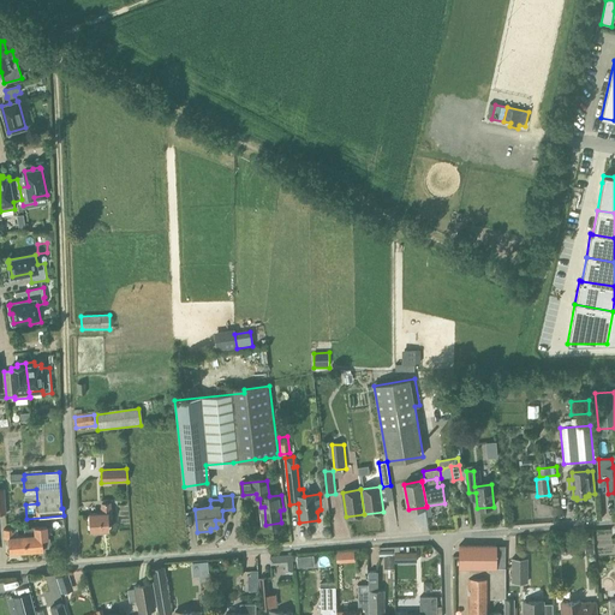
[(114,496),(114,523),(126,523),(125,496),(114,496)]
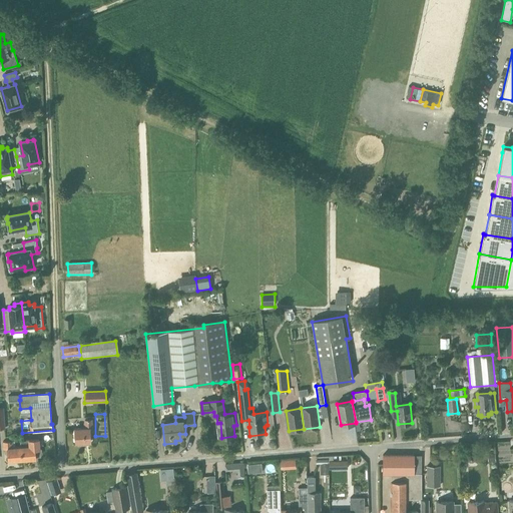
[(85,428),(74,429),(75,444),(78,444),(78,445),(83,445),(83,443),(90,443),(89,435),(92,434),(91,420),(84,421),(85,428)]
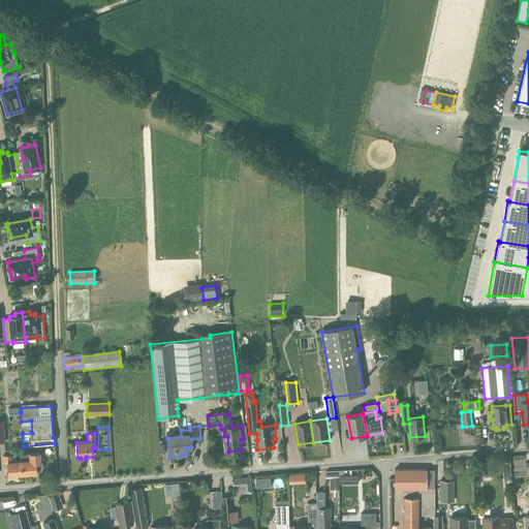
[(22,455),(22,461),(23,473),(37,472),(36,460),(40,459),(39,453),(30,454),(22,455)]
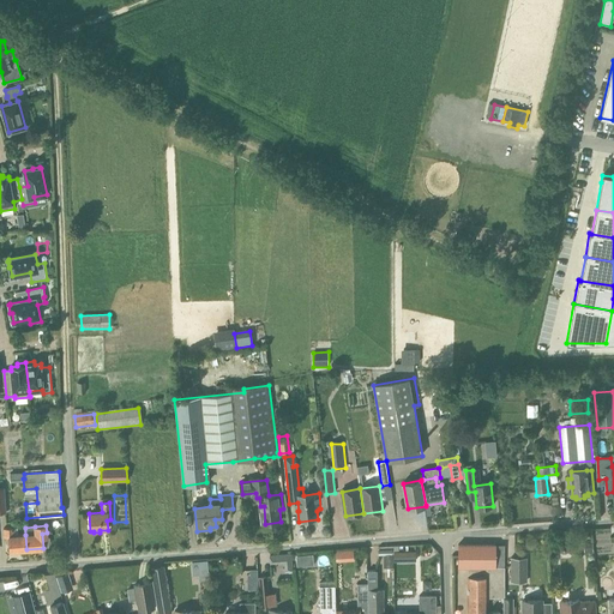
[(609,527),(591,527),(591,540),(609,540),(609,527)]
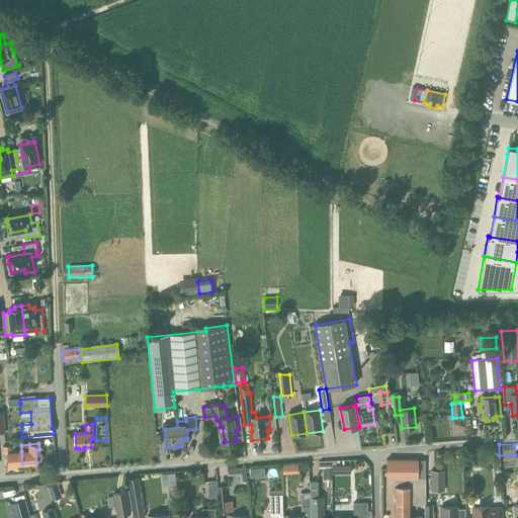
[(12,445),(3,446),(4,452),(8,452),(9,464),(22,463),(21,451),(15,451),(15,445),(13,446),(12,445)]
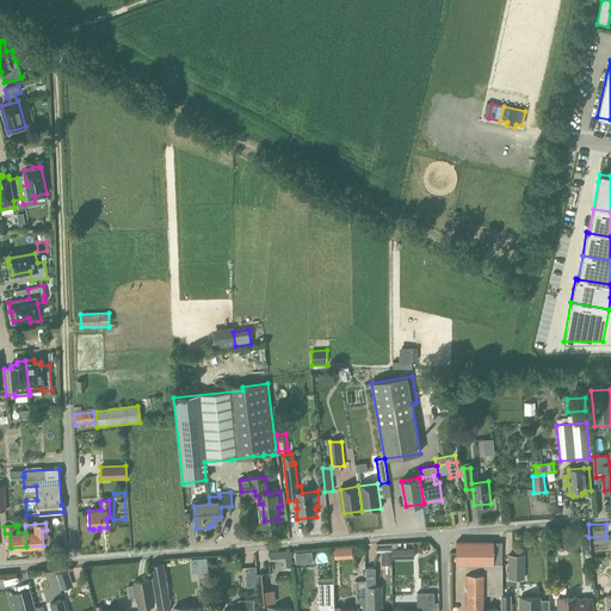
[(493,542),(456,542),(456,565),(466,565),(466,574),(466,610),(468,610),(485,610),(485,596),(501,596),(503,596),(503,565),(501,565),(501,543),(493,543),(493,542)]
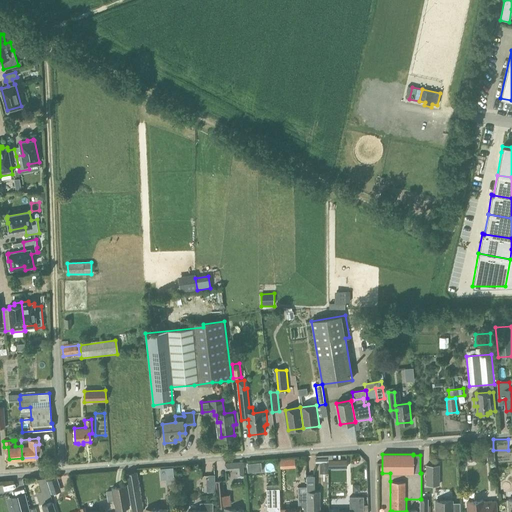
[(246,461),(247,474),(255,473),(253,460),(246,461)]
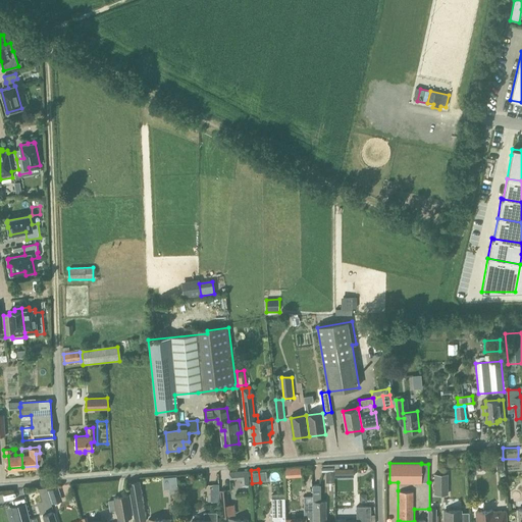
[(324,470),(324,481),(333,480),(332,469),(324,470)]
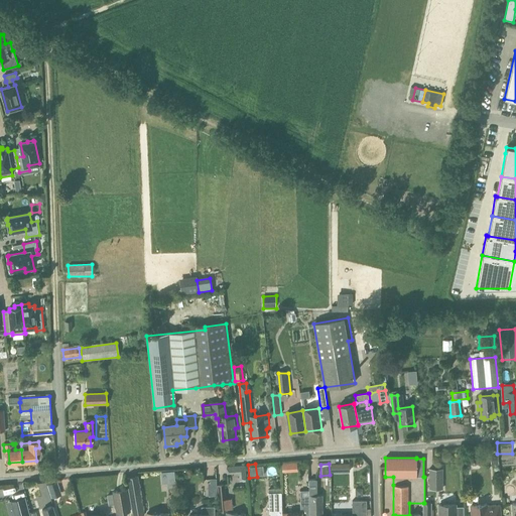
[(227,467),(228,474),(239,473),(240,480),(246,480),(245,466),(227,467)]
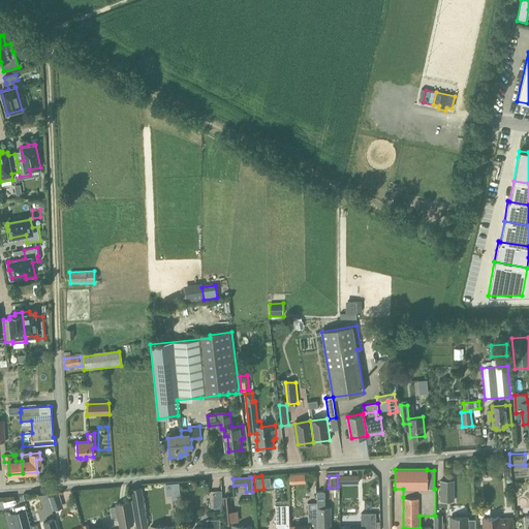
[(453,502),(453,481),(440,481),(440,502),(453,502)]
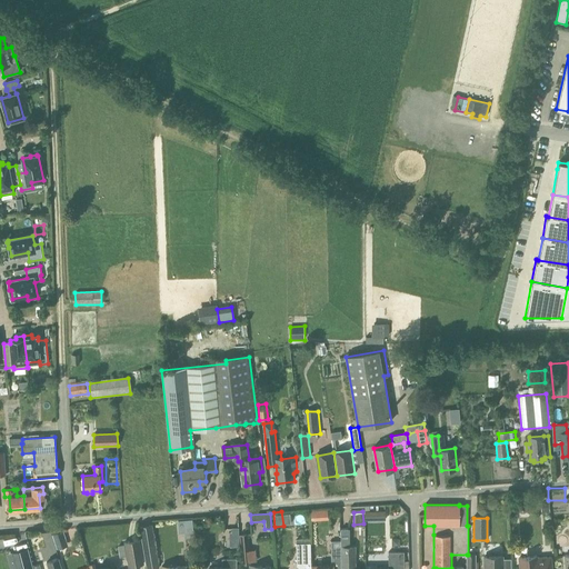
[(140,526),(147,568),(159,566),(152,523),(140,526)]
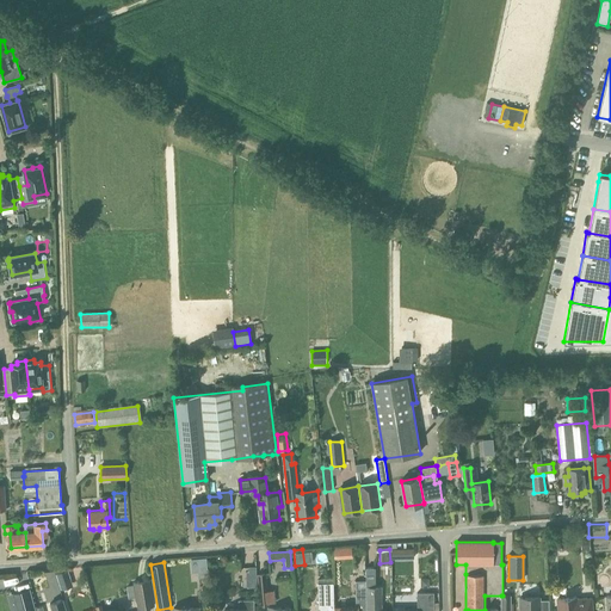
[(29,579),(45,578),(44,566),(28,567),(29,579)]
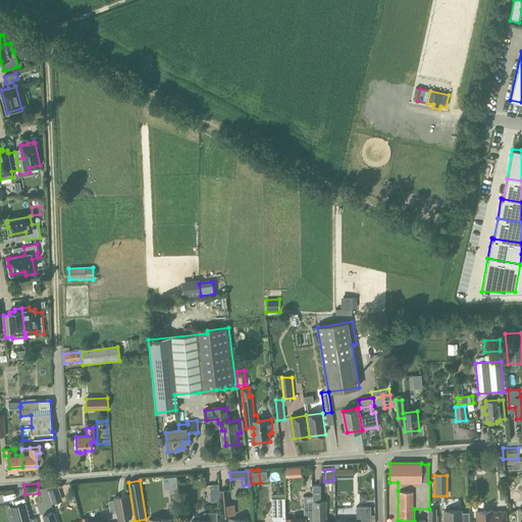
[(312,485),(312,497),(312,521),(325,521),(326,516),(322,516),(321,508),(325,508),(325,496),(321,497),(322,485),(312,485)]
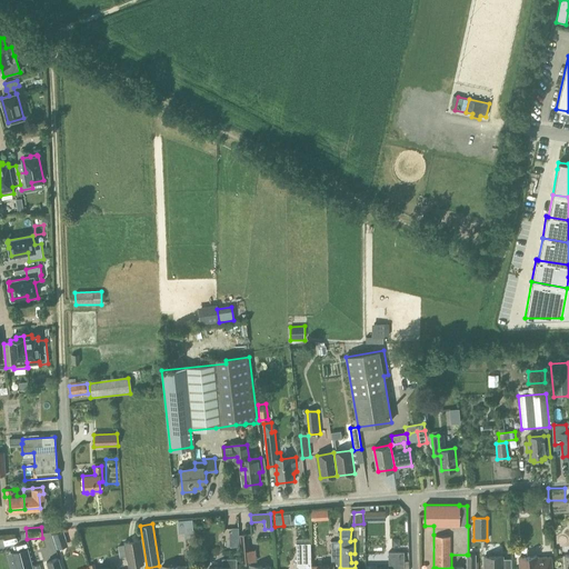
[(63,531),(52,535),(57,550),(68,546),(63,531)]
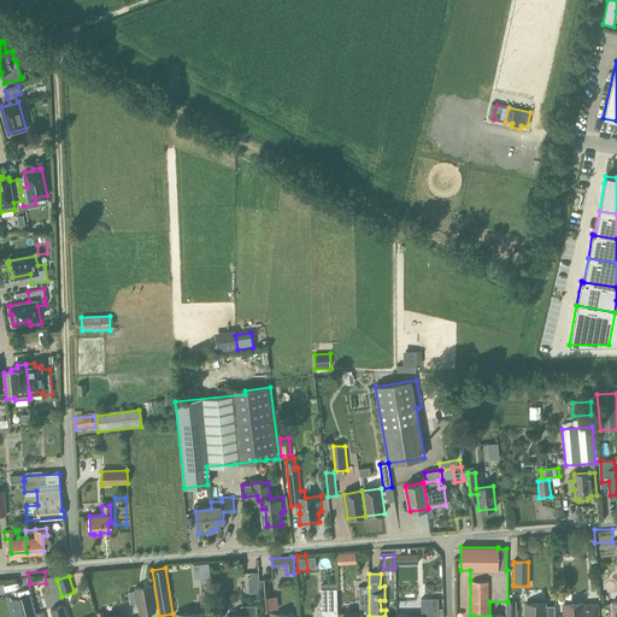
[(259,581),(263,612),(270,611),(268,580),(259,581)]
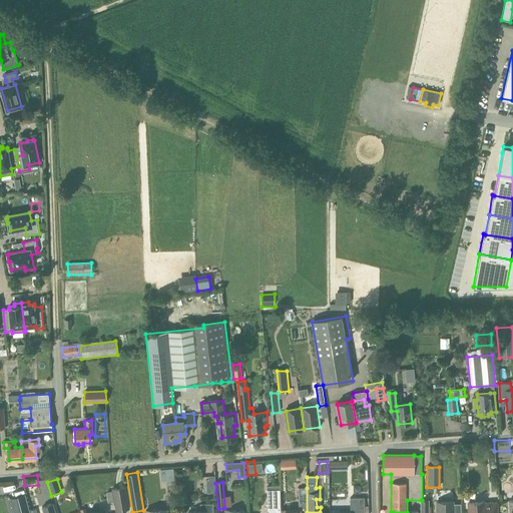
[(127,486),(112,489),(115,512),(131,510),(127,486)]
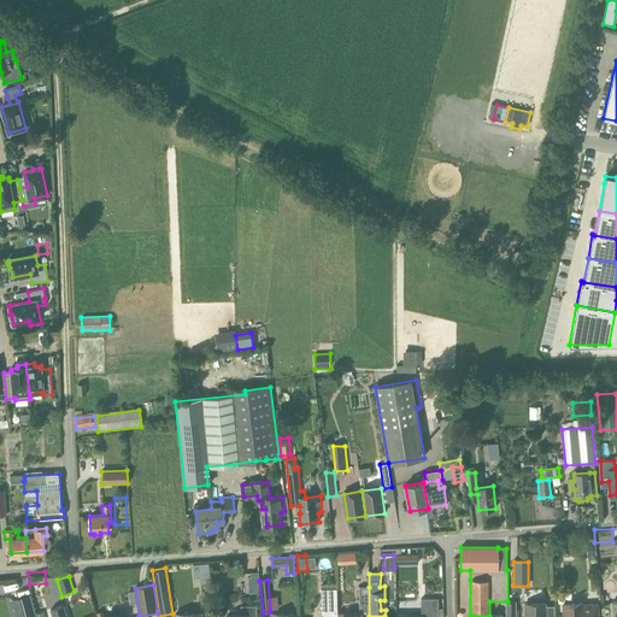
[(369,616),(369,599),(369,587),(359,587),(359,593),(360,613),(338,613),(336,616),(369,616)]
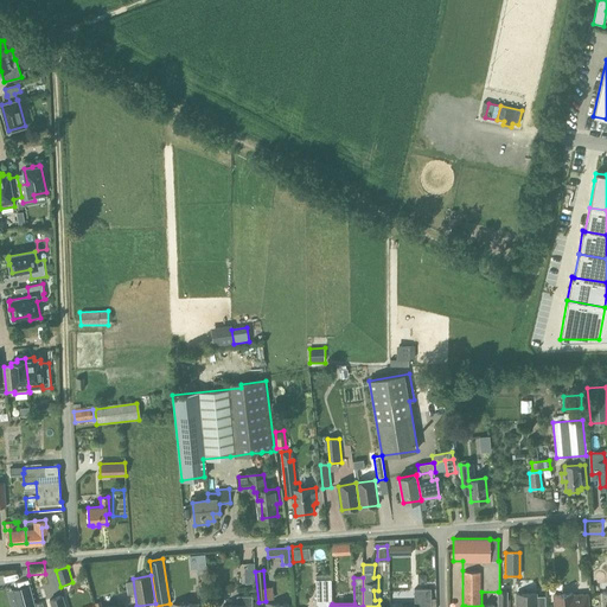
[(324,606),(331,606),(332,604),(332,580),(317,580),(318,606),(325,606),(324,606)]
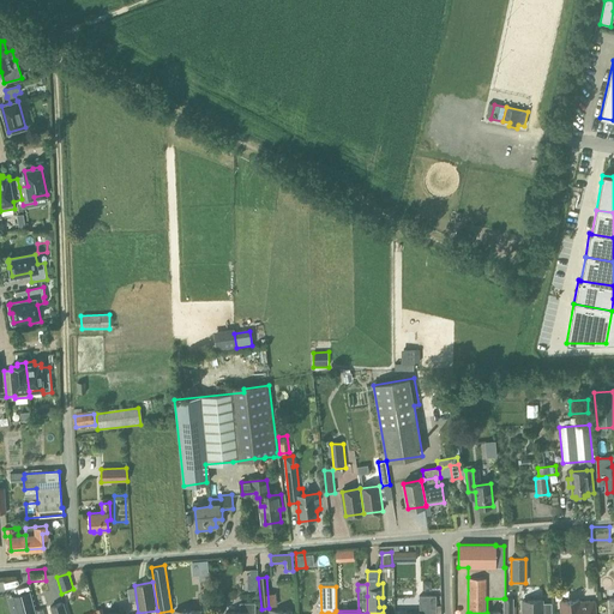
[(22,613),(35,613),(29,593),(17,596),(22,613)]
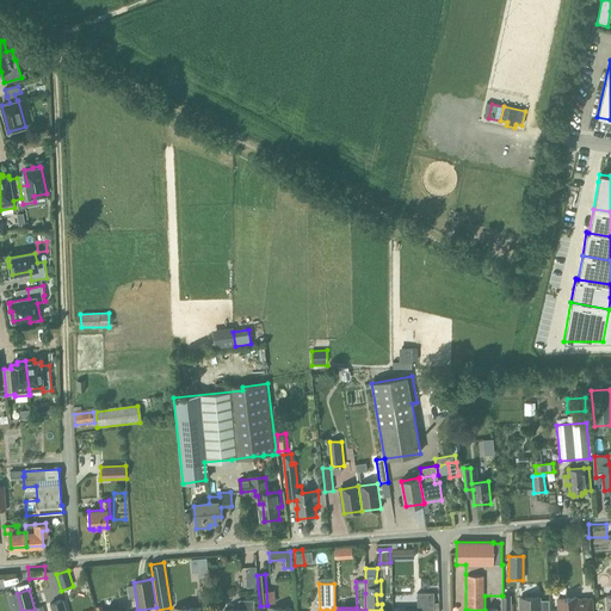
[(418,592),(418,610),(434,610),(433,592),(418,592)]
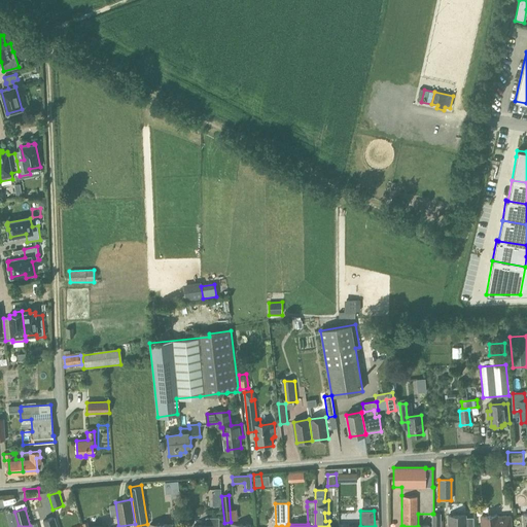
[(432,514),(431,526),(442,526),(442,514),(433,514),(432,514)]
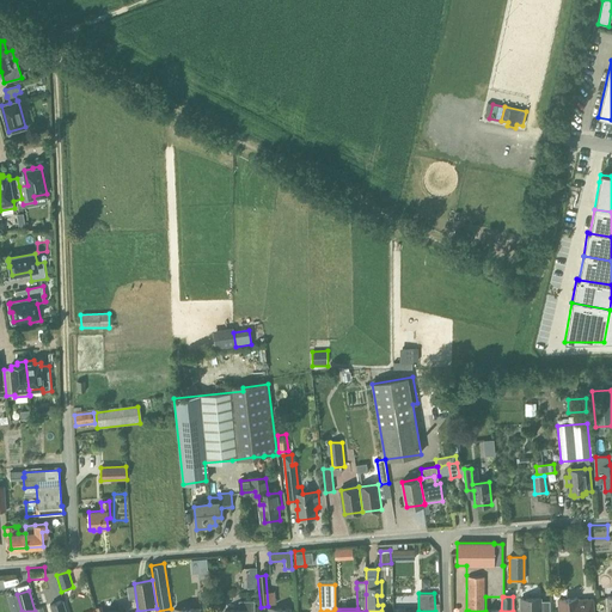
[(521,599),(521,611),(540,611),(542,599),(521,599)]
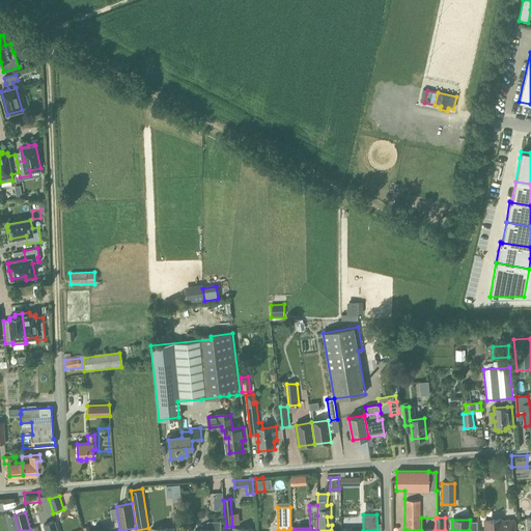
[(514,530),(514,520),(502,521),(502,520),(485,521),(485,530),(514,530)]
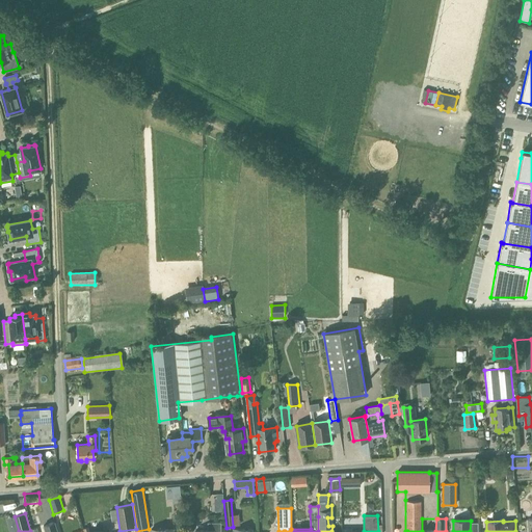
[(57,531),(54,522),(43,526),(45,531),(57,531)]
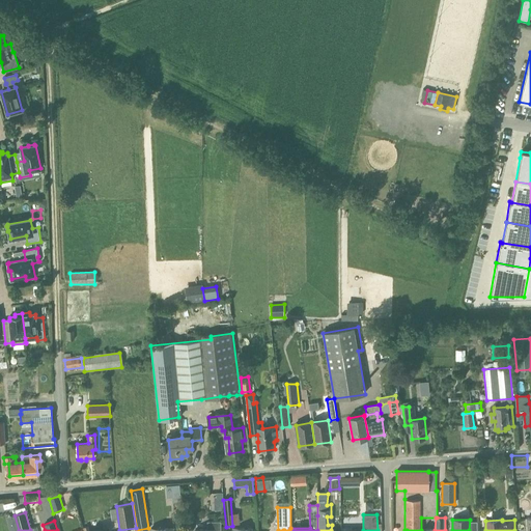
[(220,530),(221,521),(207,521),(207,527),(210,527),(210,530),(195,530),(194,530),(220,530)]
